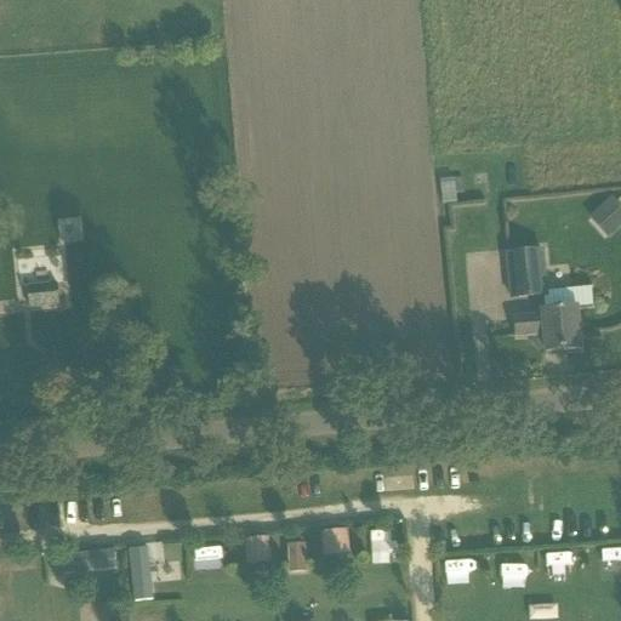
[(620,208),(610,197),(598,208),(616,229),(620,224),(620,208)]
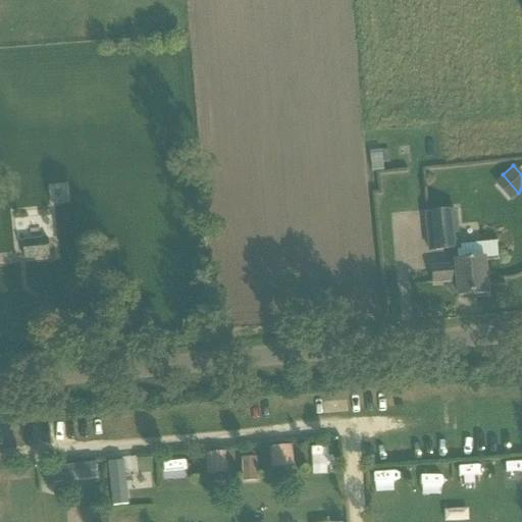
[(457,213),(426,216),(429,253),(461,250),(457,213)]
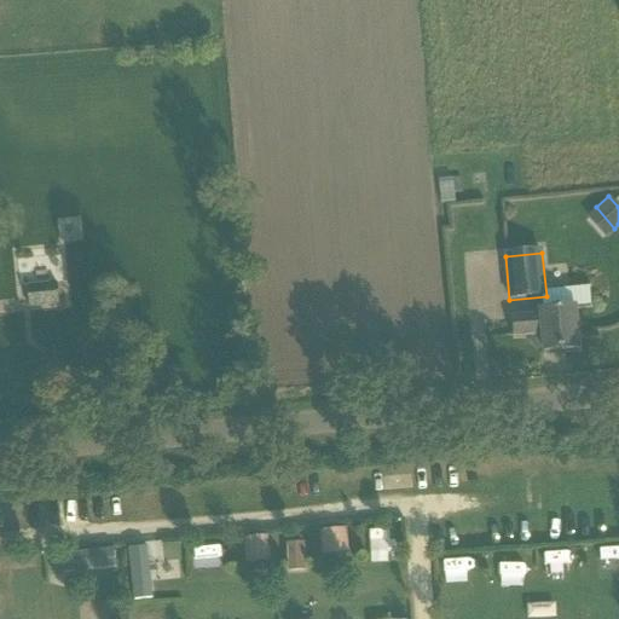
[(0,281),(0,299),(16,298),(15,279),(0,281)]
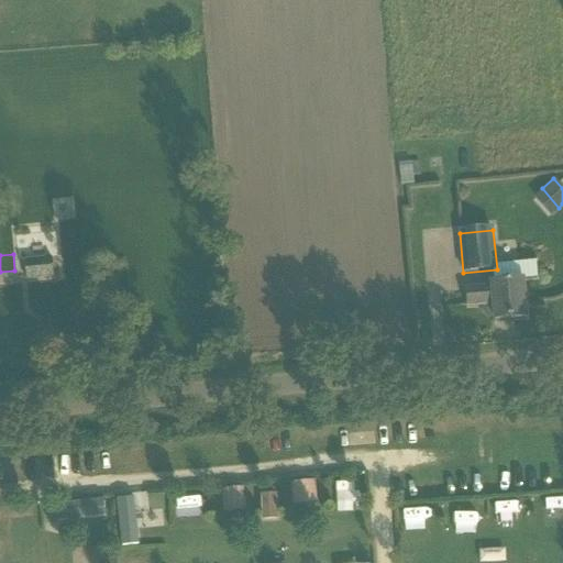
[(24,262),(26,280),(54,277),(52,260),(24,262)]
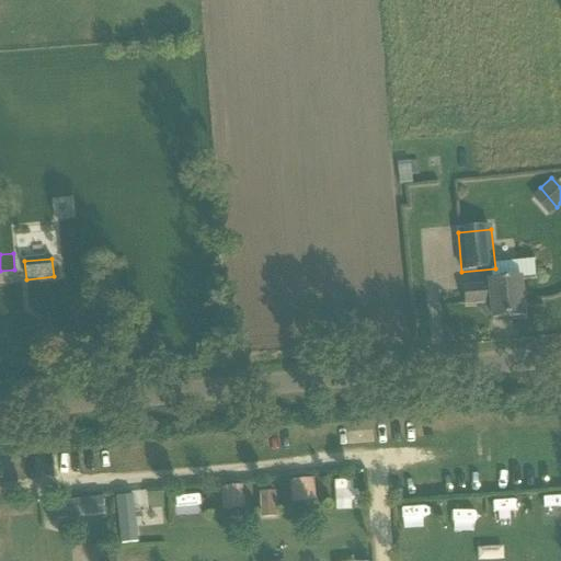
[(489,286),(464,288),(466,306),(492,304),(493,320),(524,317),(521,278),(488,282),(489,286)]
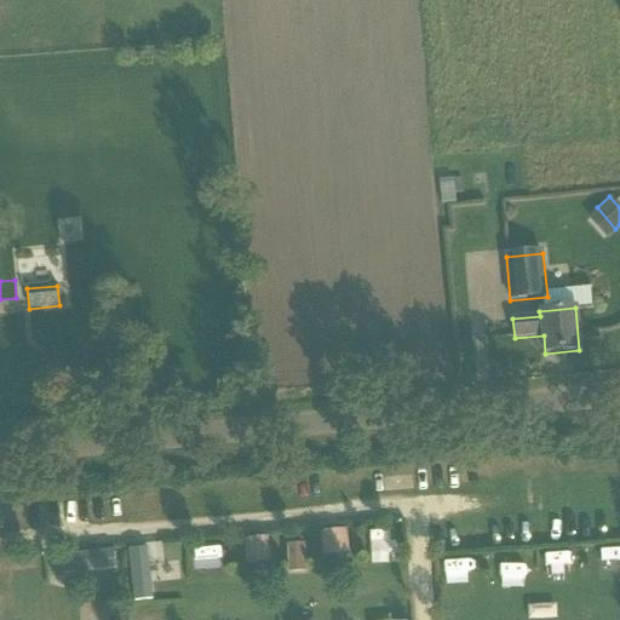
[(345,530),(317,533),(320,558),(346,556),(345,530)]
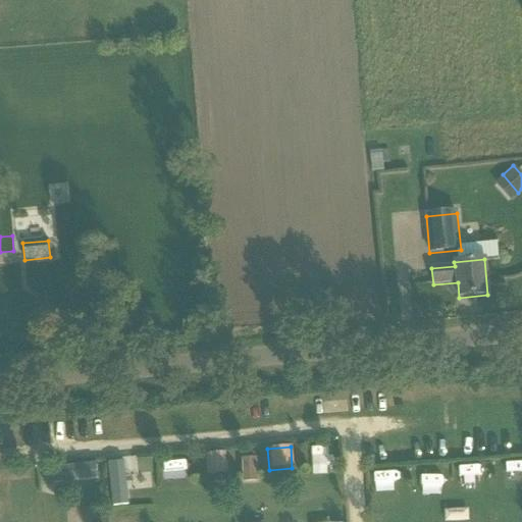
[(223,453),(203,455),(205,476),(225,475),(223,453)]
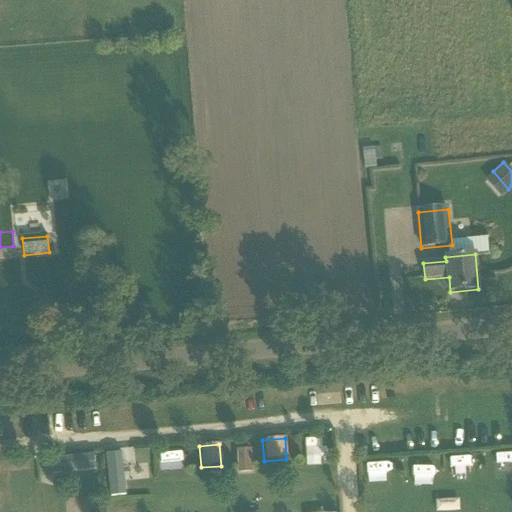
[(325,463),(325,445),(299,446),(300,464),(325,463)]
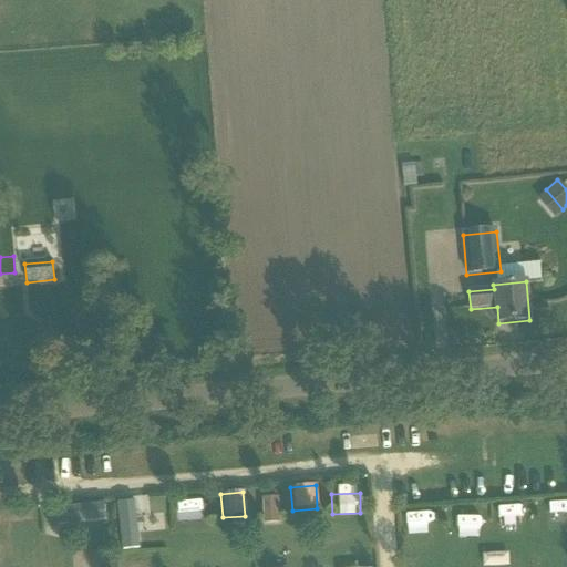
[(279,524),(279,498),(264,500),(265,525),(279,524)]
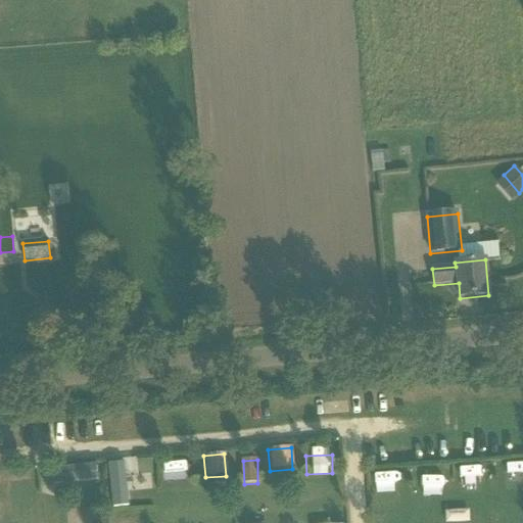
[(165,478),(185,477),(184,461),(164,462),(165,478)]
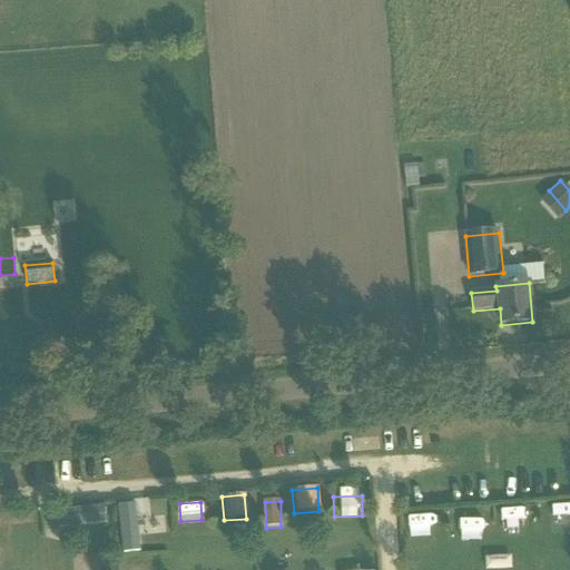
[(135,504),(118,507),(124,553),(140,552),(135,504)]
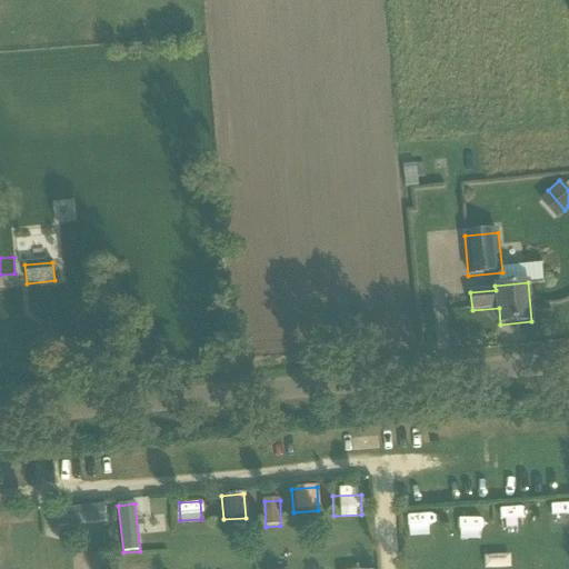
[(107,522),(105,507),(57,511),(58,528),(107,522)]
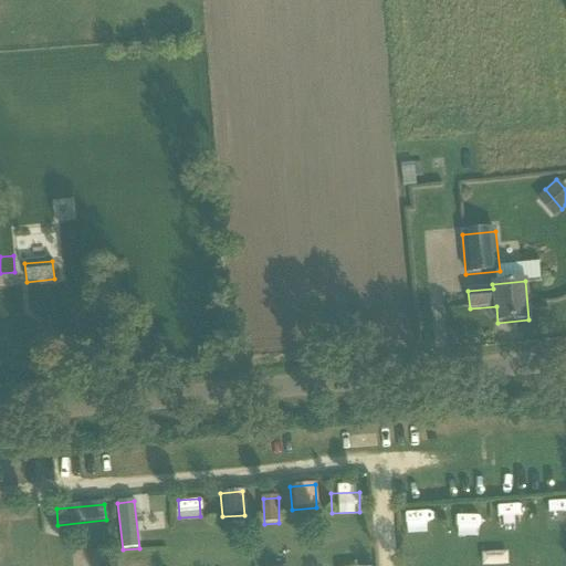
[(411,524),(415,547),(430,546),(427,522),(411,524)]
